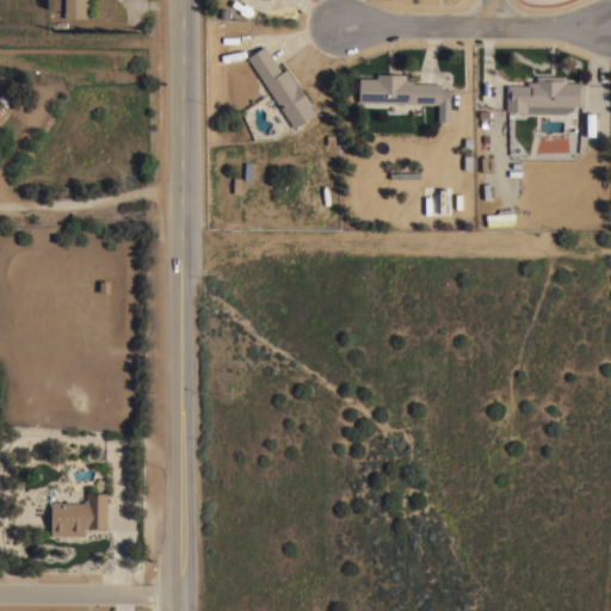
[(65,0),(85,0),(85,18),(65,18),(65,0)]
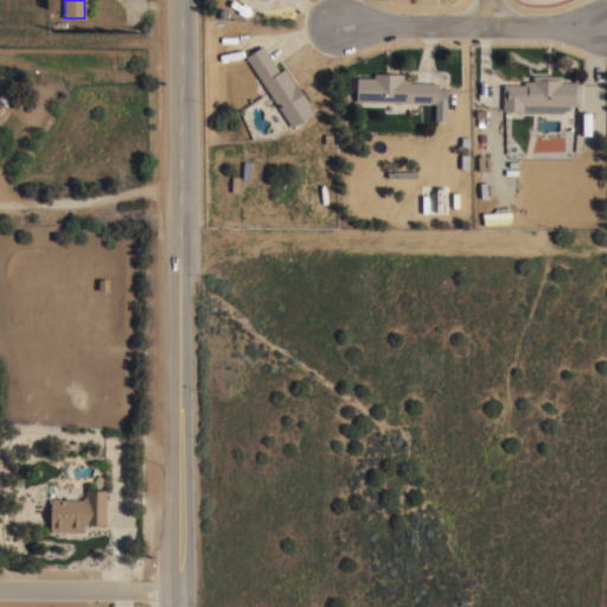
[(280,71),(285,68),(294,83),(295,82),(310,103),(308,104),(313,113),(292,127),(246,57),(262,45),(280,71)]
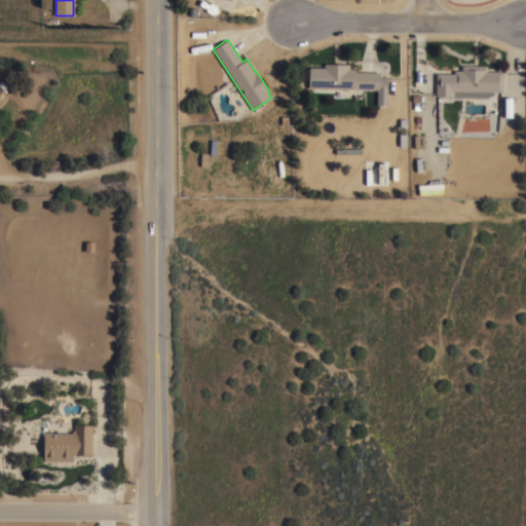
[(362,99),(333,98),(333,92),(311,92),(312,87),(308,87),(309,67),(324,67),(324,63),(349,64),(349,68),(355,68),(355,71),(379,72),(379,76),(387,76),(386,105),(376,104),(377,88),(362,88),(362,99)]
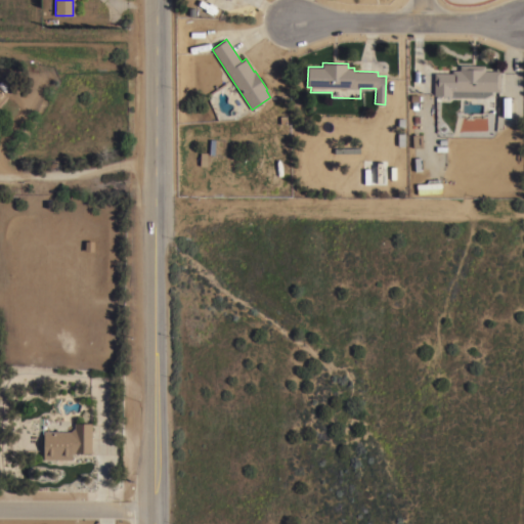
[(484,64),(484,71),(500,71),(500,91),(491,91),(491,93),(483,97),(451,96),(451,95),(434,95),(434,73),(451,73),(452,70),(460,70),(460,64),(484,64)]
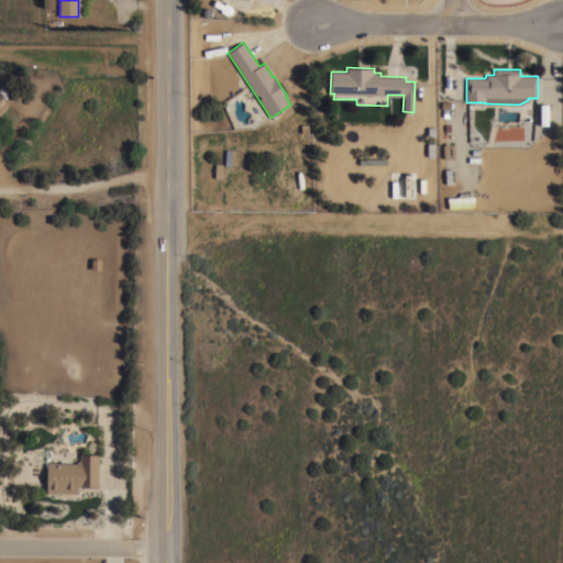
[(443,144),(444,144),(444,143),(449,142),(449,144),(453,144),(454,157),(443,157),(443,144)]
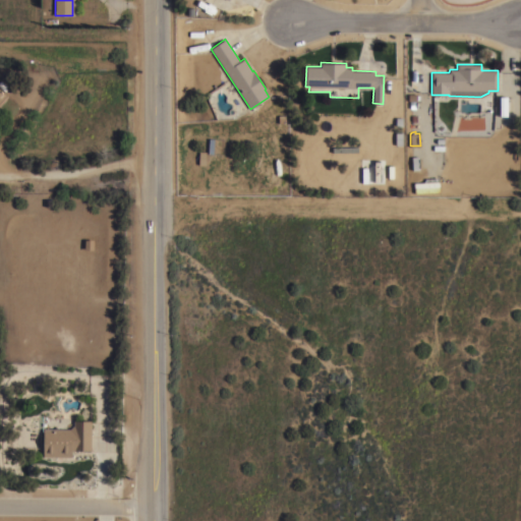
[(359,158),(385,158),(385,179),(386,179),(386,183),(385,183),(359,183),(359,158)]
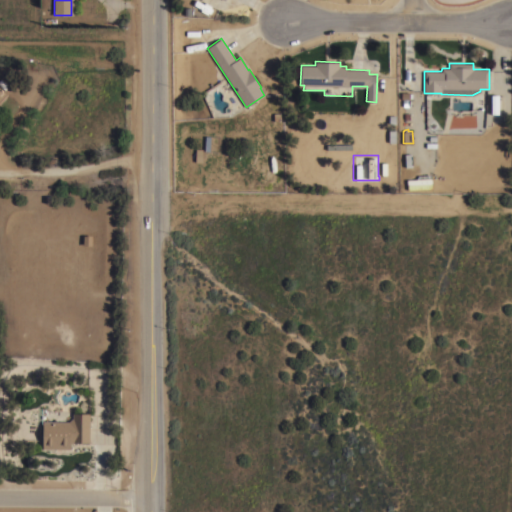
[(430,174),(430,178),(431,178),(432,183),(407,184),(406,179),(419,178),(419,175),(430,174)]
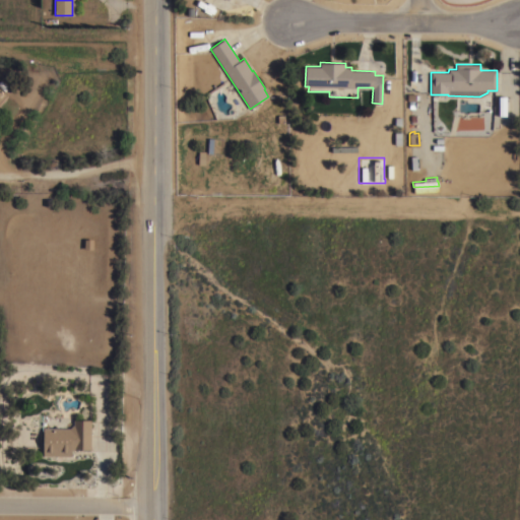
[(90,449),(75,448),(75,449),(71,449),(71,455),(43,455),(44,428),(69,428),(73,424),(73,418),(90,419),(90,449)]
